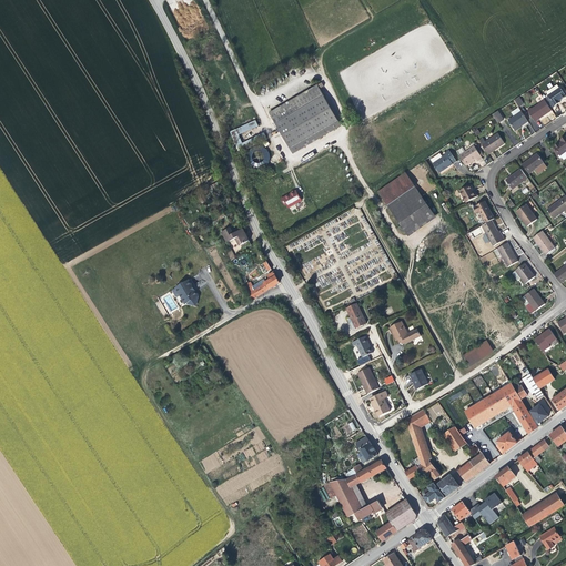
[(287,151),(337,127),(316,83),(266,108),(287,151)]
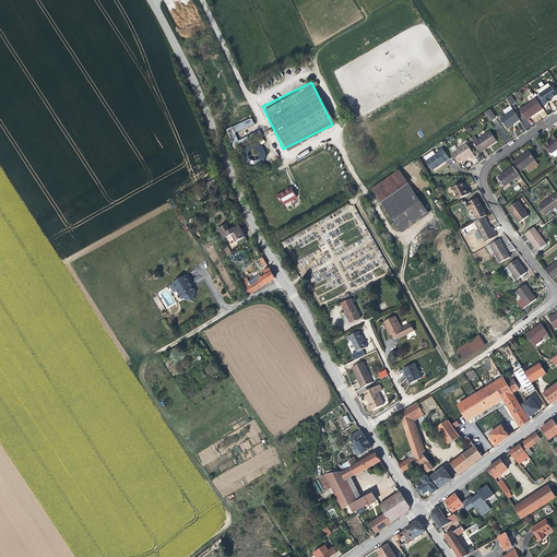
[(540,94),(549,86),(547,83),(537,91),(540,94)]
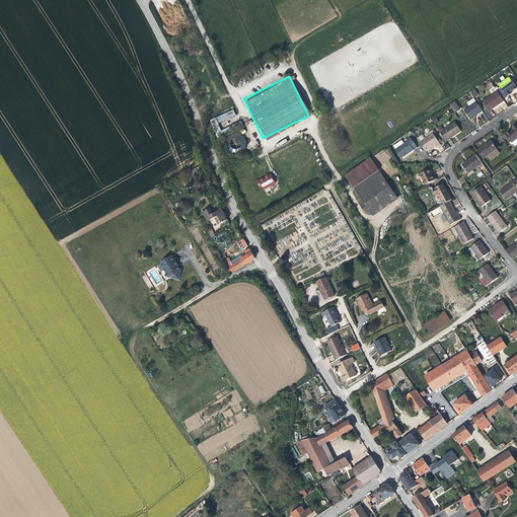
[(501,87),(500,87),(506,96),(512,93),(511,91),(513,90),(516,87),(511,80),(510,80),(501,87)]
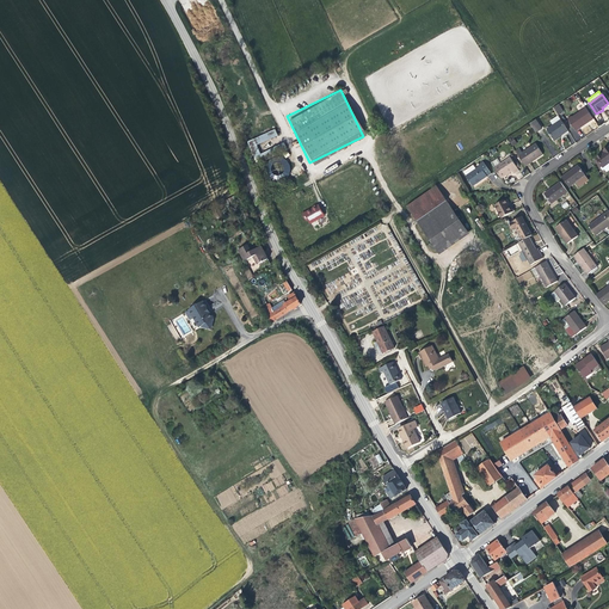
[(591,117),(584,106),(567,117),(574,128),(584,122),(591,117)]
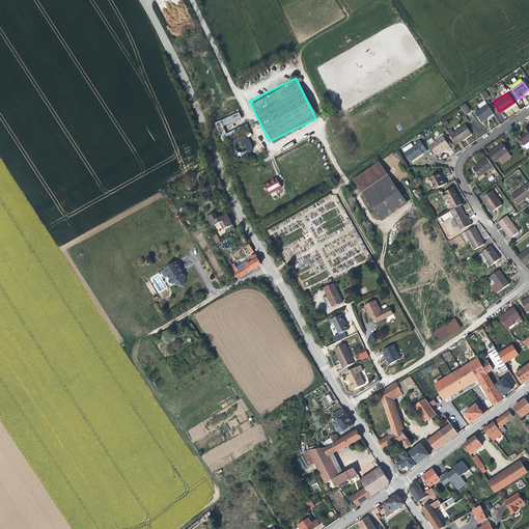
[(483,100),(477,105),(479,109),(486,104),(483,100)]
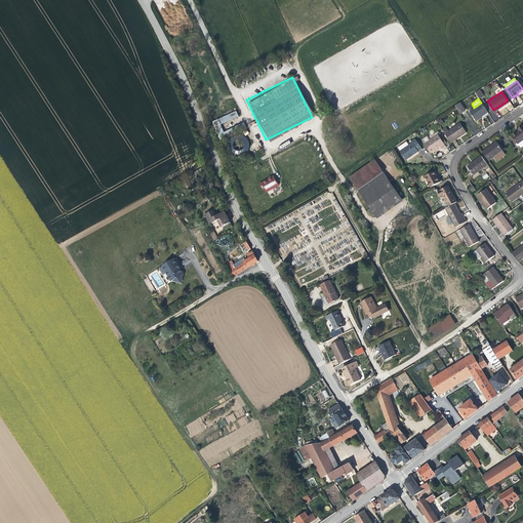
[(459,113),(464,110),(458,103),(454,106),(459,113)]
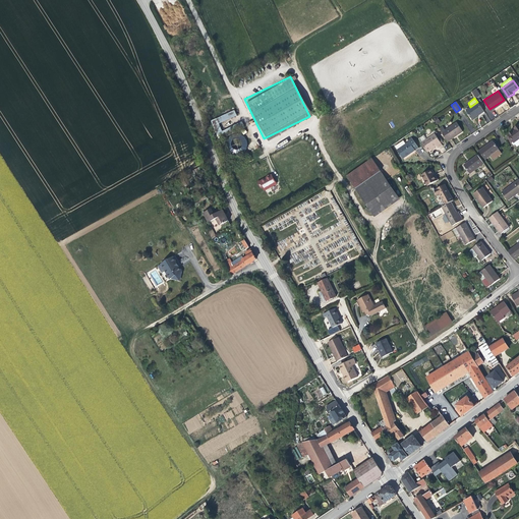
[(483,111),(477,102),(470,107),(465,110),(471,119),(477,116),(483,111)]
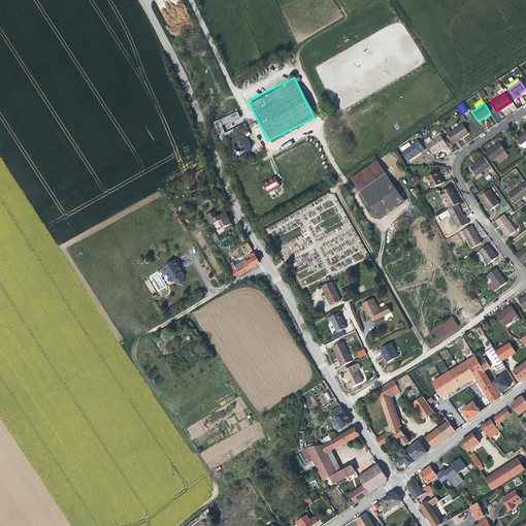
[(236,109),(211,119),(219,138),(234,132),(232,127),(223,130),(220,123),(238,116),(236,109)]
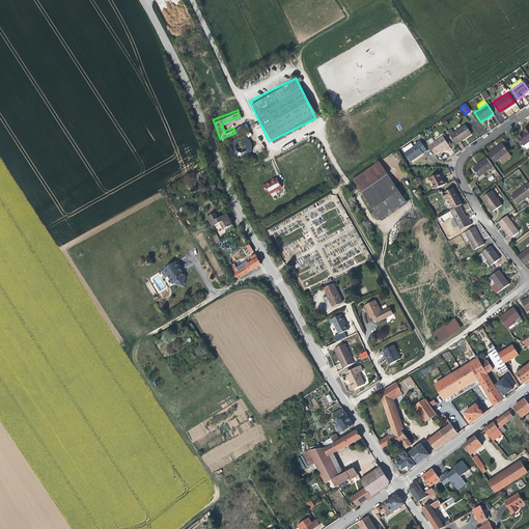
[(471,135),(464,126),(449,135),(455,145),(465,139),(471,135)]
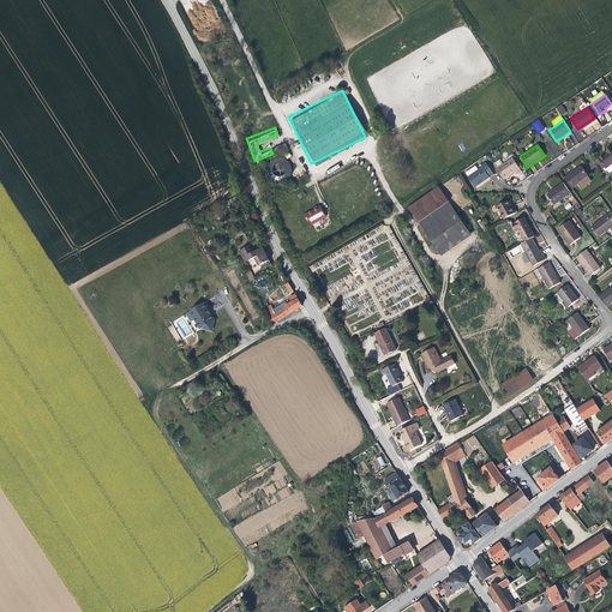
[(605,166),(605,167),(611,161),(611,147),(611,145),(606,150),(607,153),(603,155),(599,157),(600,160),(605,166)]
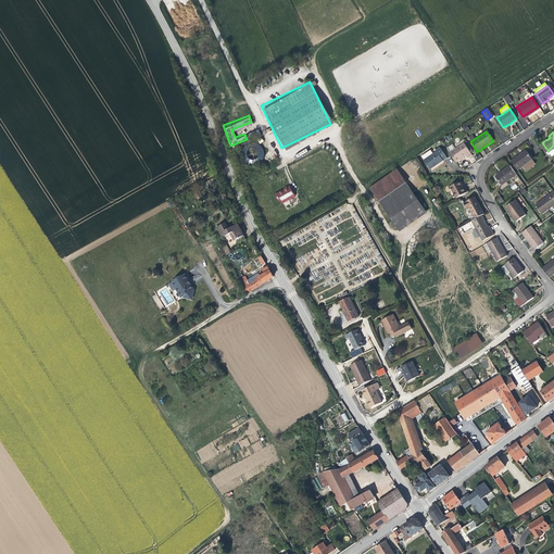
[(242,154),(248,164),(264,154),(254,138),(238,148),(242,154)]
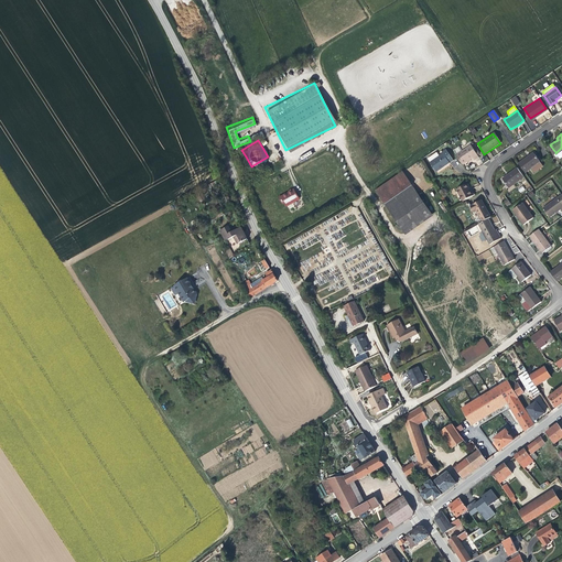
[(461,151),(457,147),(452,150),(462,164),(471,159),(476,154),(469,144),(461,151)]
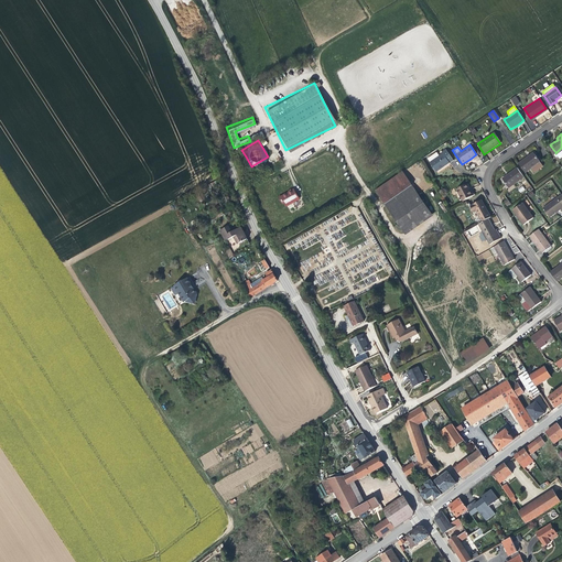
[(441,152),(442,153),(429,162),(435,172),(447,164),(449,163),(447,163),(452,160),(445,149),(441,152)]
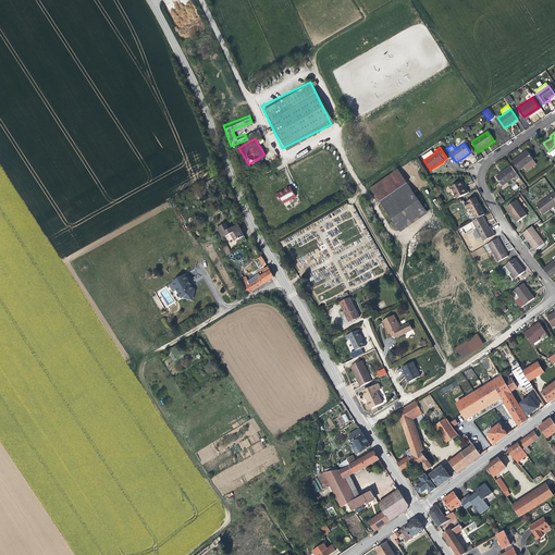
[(528,150),(521,156),(520,155),(512,160),(518,170),(525,165),(533,159),(534,159),(528,150)]
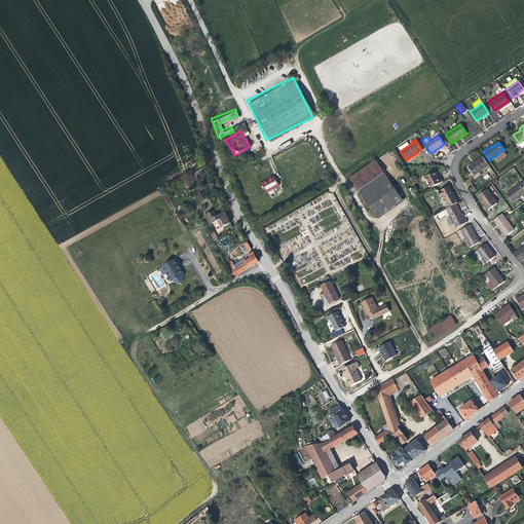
[(498,160),(507,155),(503,150),(495,156),(498,160)]
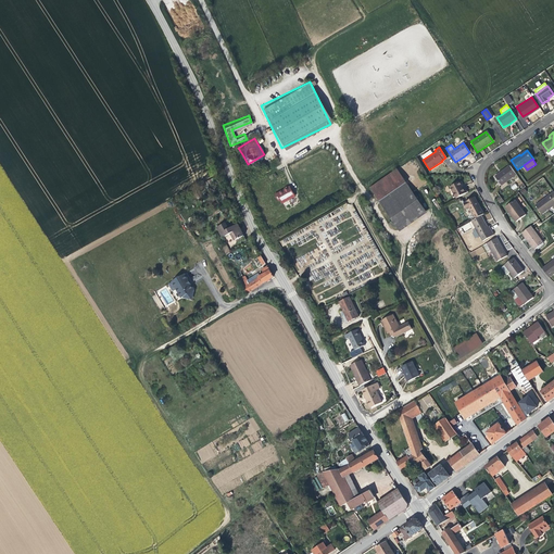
[(500,173),(494,177),(499,185),(515,174),(508,164),(499,171),(500,173)]
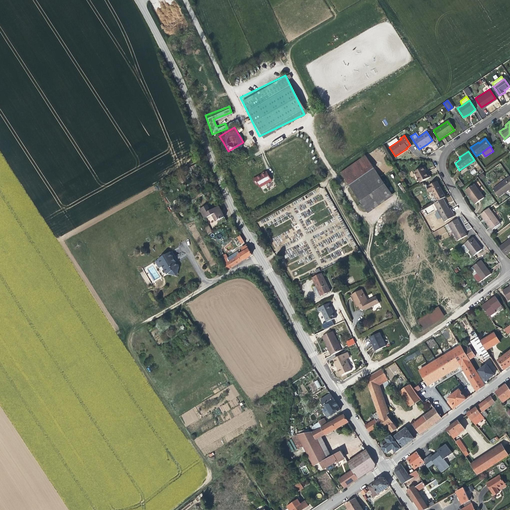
[(366,155),(340,172),(367,213),(393,196),(366,155)]
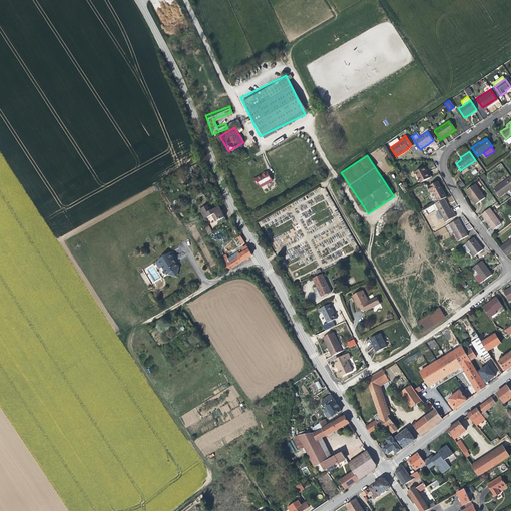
[(423,166),(415,171),(422,181),(431,175),(429,172),(427,170),(426,171),(423,166)]
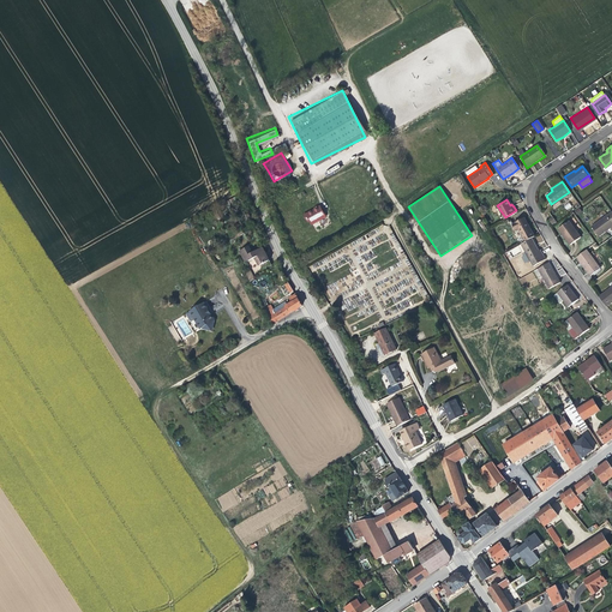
[(327,201),(311,210),(315,216),(316,216),(319,221),(333,211),(327,201)]
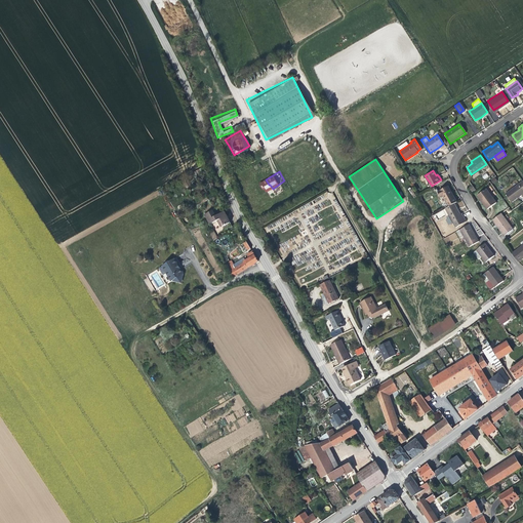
[(522,195),(522,194),(522,190),(517,183),(504,193),(511,202),(521,195),(522,196),(522,195)]
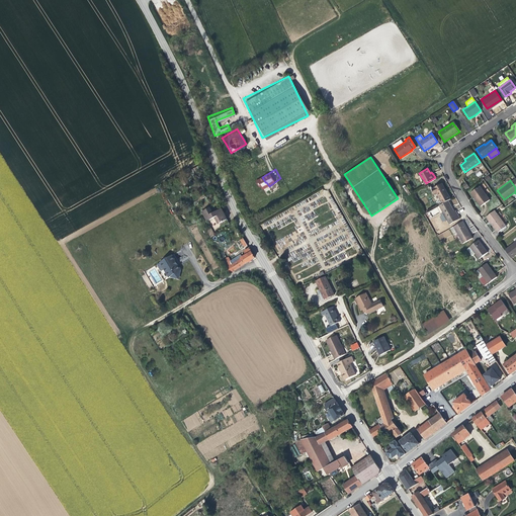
[(448,199),(450,198),(445,190),(441,183),(431,189),(433,193),(435,192),(442,202),(448,199)]
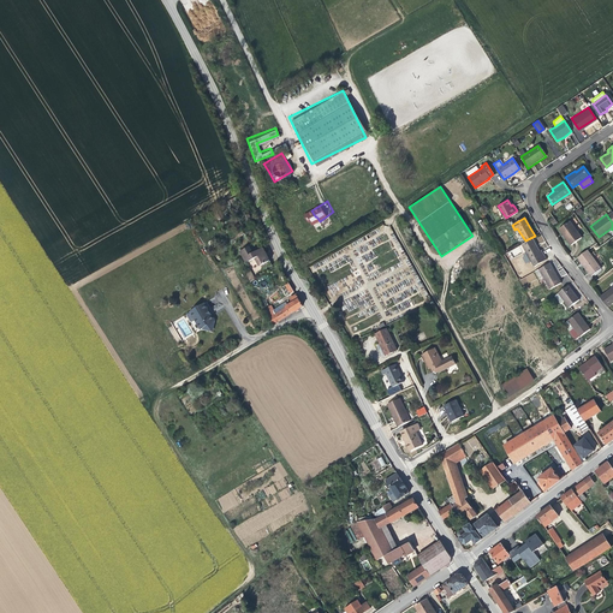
[(559,228),(564,234),(563,236),(569,244),(579,237),(567,222),(559,228)]
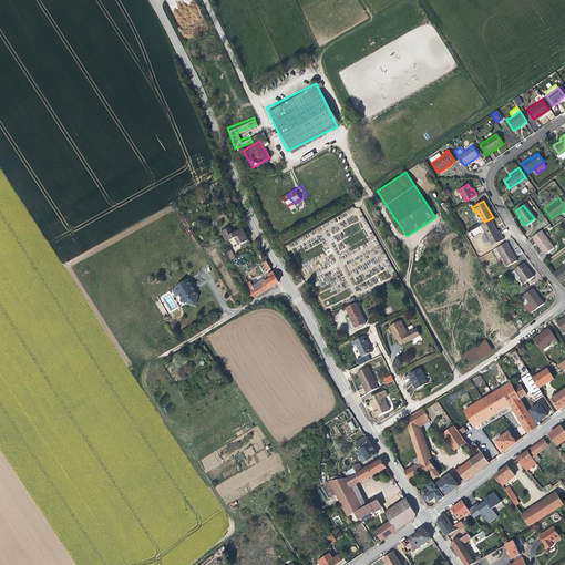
[(500,228),(497,229),(493,223),(491,218),(484,222),(480,224),(492,244),(505,236),(500,228)]
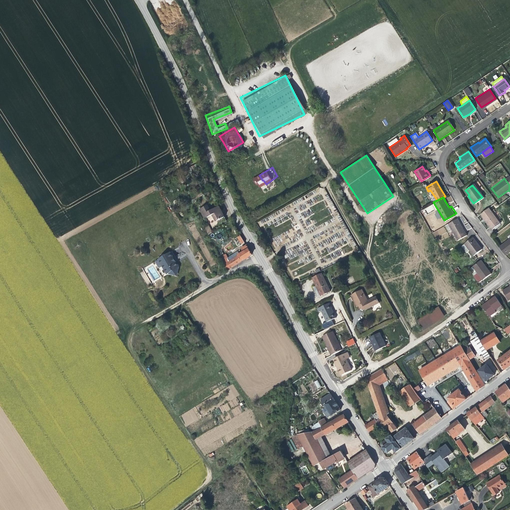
[(204,205),(209,214),(211,213),(216,220),(224,215),(221,210),(218,204),(209,209),(206,203),(204,205)]
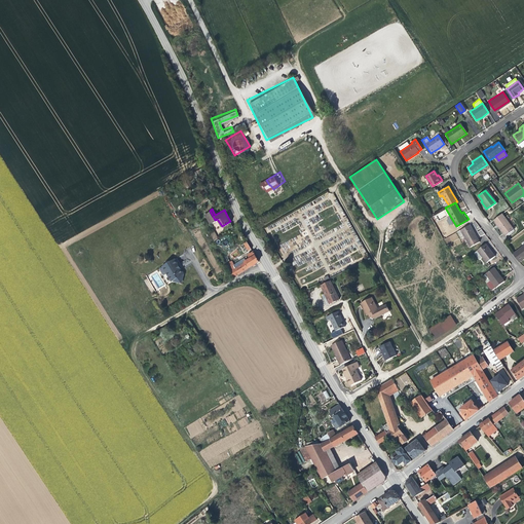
[(210,211),(204,214),(210,223),(215,220),(210,211)]
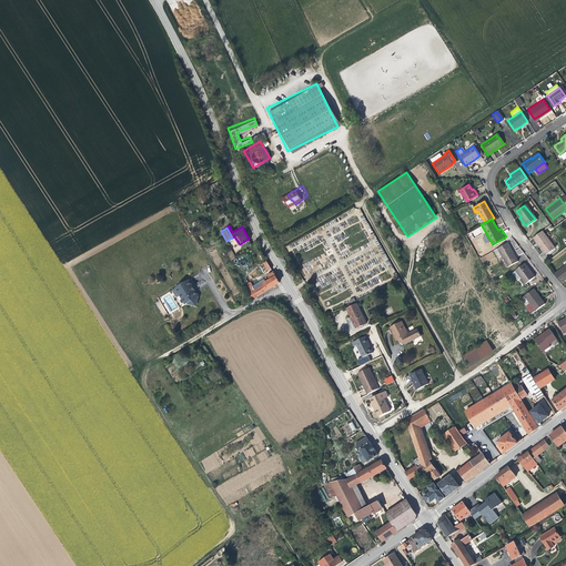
[(542,231),(533,238),(536,242),(546,254),(555,248),(542,231)]
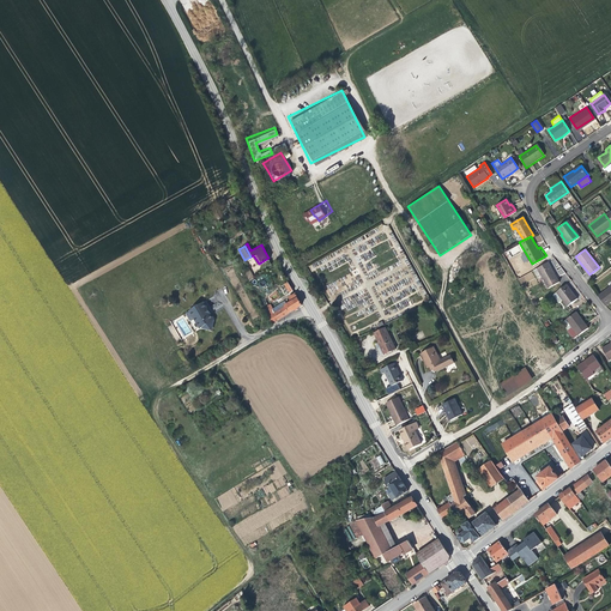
[(549,260),(538,266),(550,286),(561,279),(555,271),(549,260)]
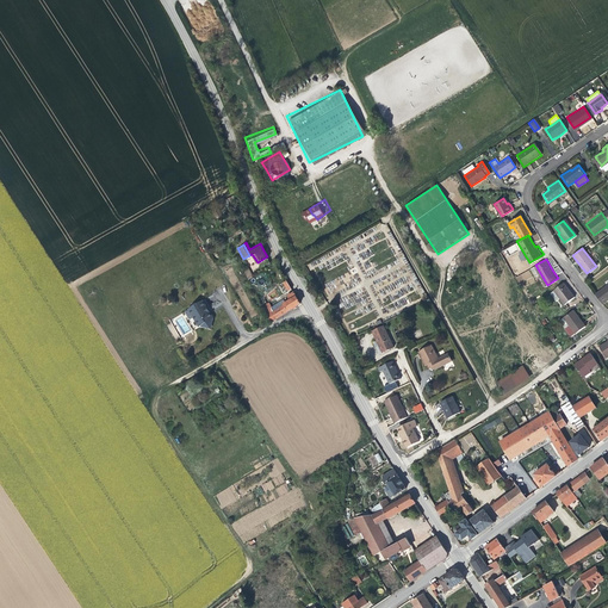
[(564,283),(550,292),(556,302),(560,298),(565,304),(575,297),(569,289),(564,283)]
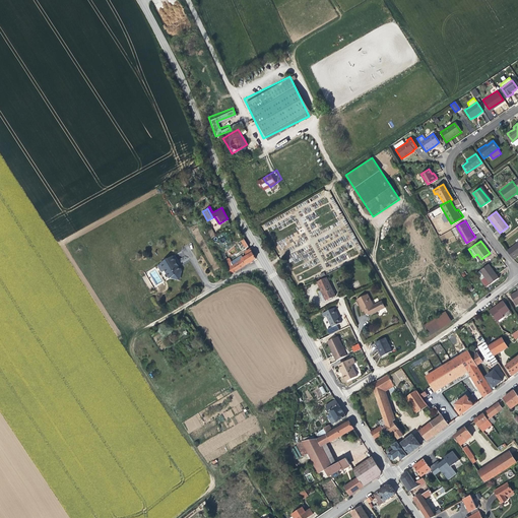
[(517,242),(507,251),(514,259),(517,256),(517,242)]
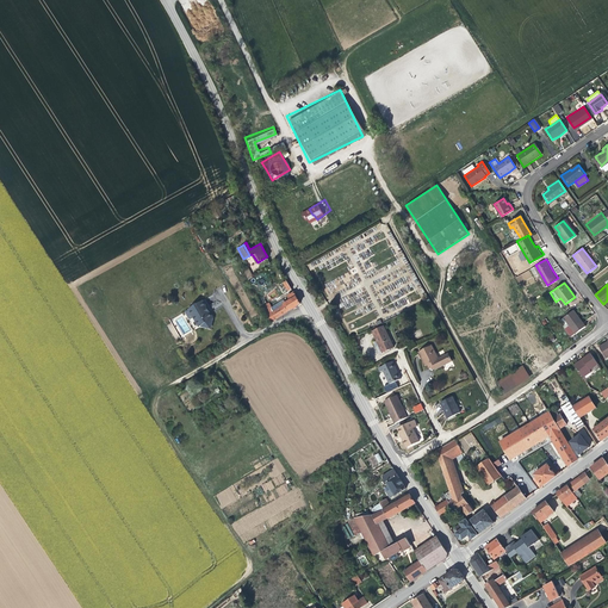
[(266,301),(265,302),(274,316),(299,301),(293,289),(286,293),(287,296),(283,299),(284,302),(271,309),(266,301)]
